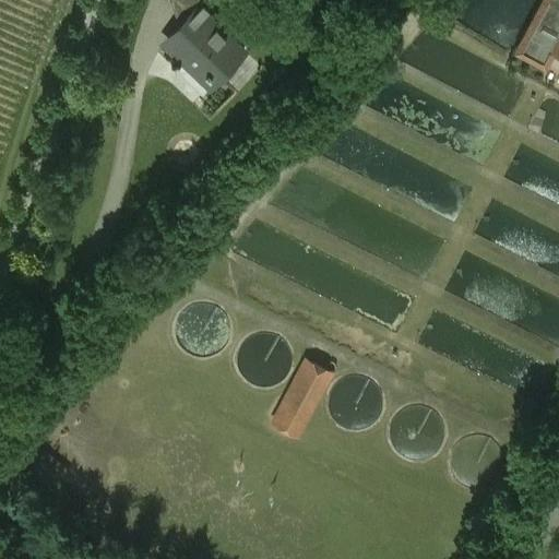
[(178,0),(190,11),(197,4),(199,6),(202,0),(178,0)]
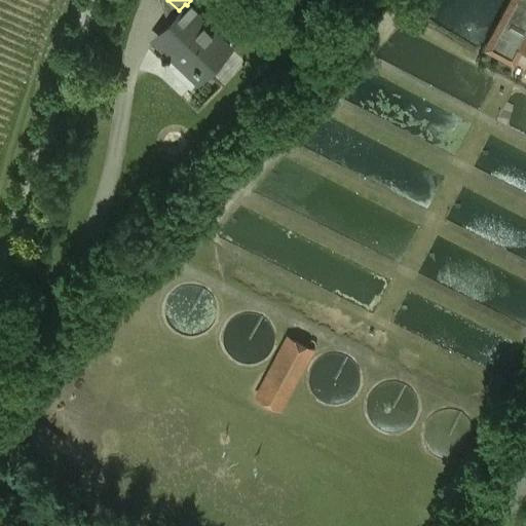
[(525,0),(512,0),(488,46),(511,59),(520,44),(519,44),(525,30),(525,0)]
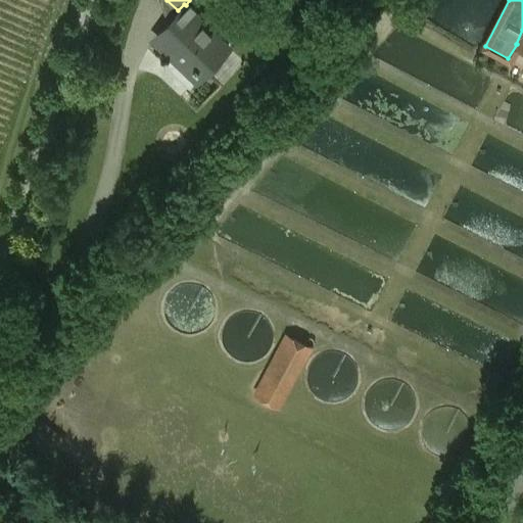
[(186,5),(184,4),(178,10),(169,20),(174,26),(158,41),(173,54),(177,49),(192,64),(190,66),(195,70),(197,68),(201,73),(228,45),(186,5)]
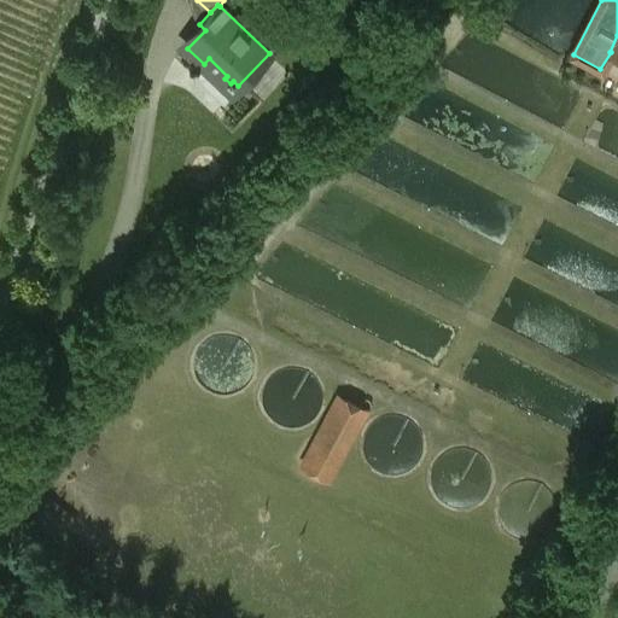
[(363,408),(338,396),(302,465),(327,477),(363,408)]
